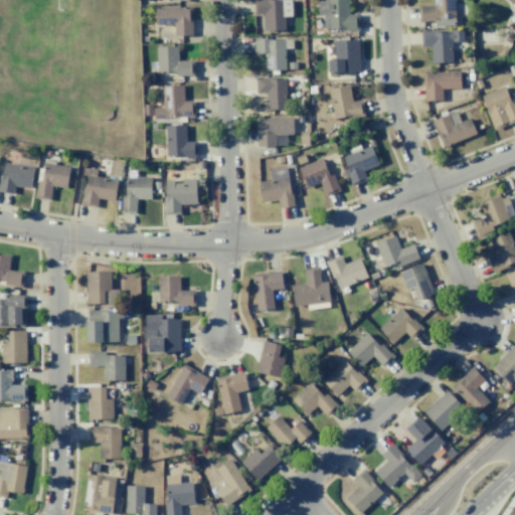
[(252,0),(291,0),(291,16),(284,16),(284,30),(263,31),(263,14),(253,14),(252,0)]
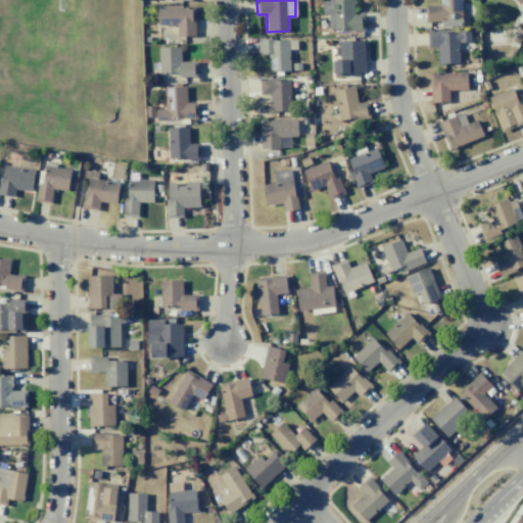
[(329,0),(352,0),(353,14),(364,14),(364,32),(345,32),(345,29),(328,30),(328,14),(323,14),(322,2),(329,1),(329,0)]
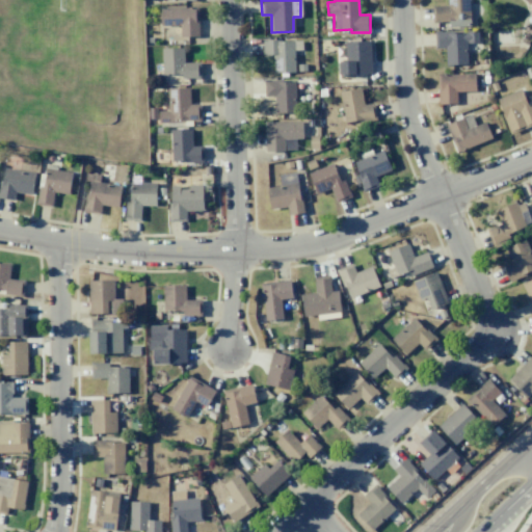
[(446,0),(468,0),(470,26),(448,27),(448,22),(432,23),(431,5),(447,4),(446,0)]
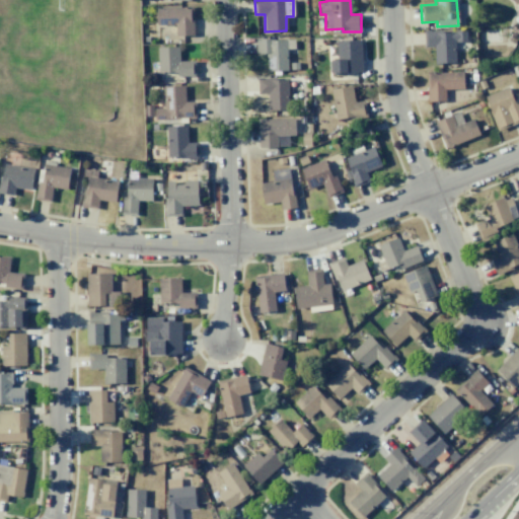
[(155,7),(193,6),(194,34),(175,35),(174,24),(156,25),(155,7)]
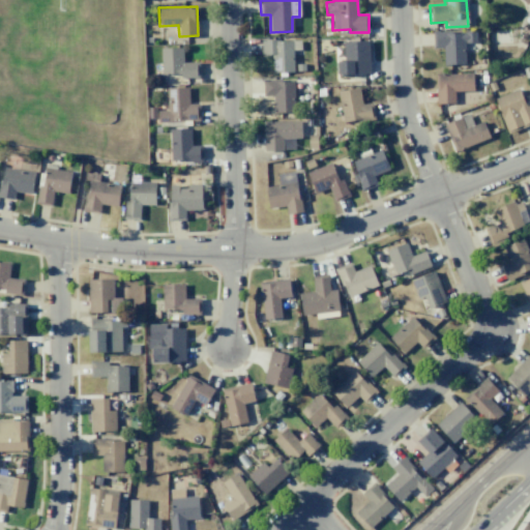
[(433,31),(451,30),(451,33),(465,32),(465,31),(476,31),(476,42),(465,42),(466,64),(443,65),(443,48),(433,48),(433,31)]
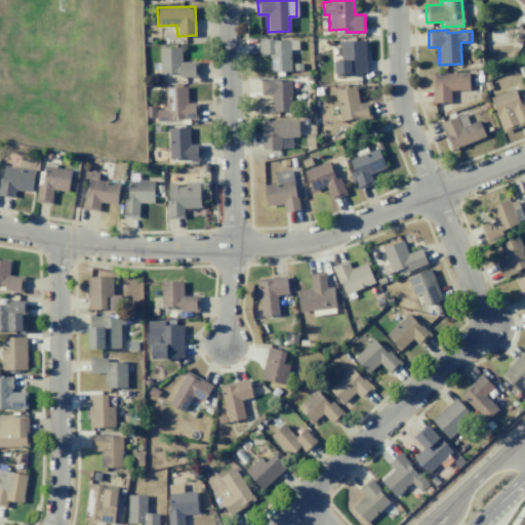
[(258,40),(297,39),(298,53),(290,54),(290,71),(269,72),(269,53),(259,53),(258,40)]
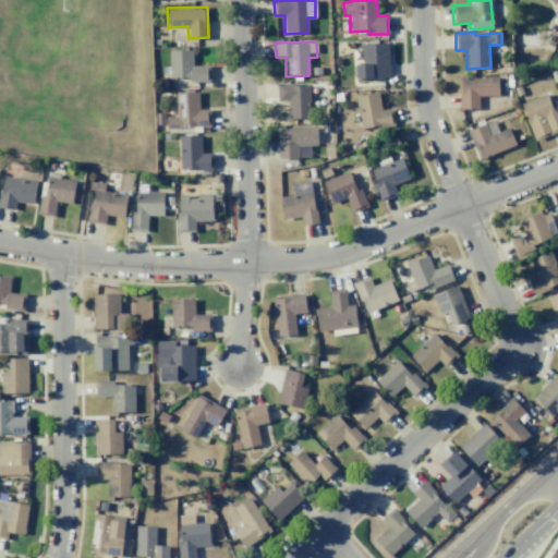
[(361,44),(388,43),(389,77),(356,79),(355,63),(362,63),(361,44)]
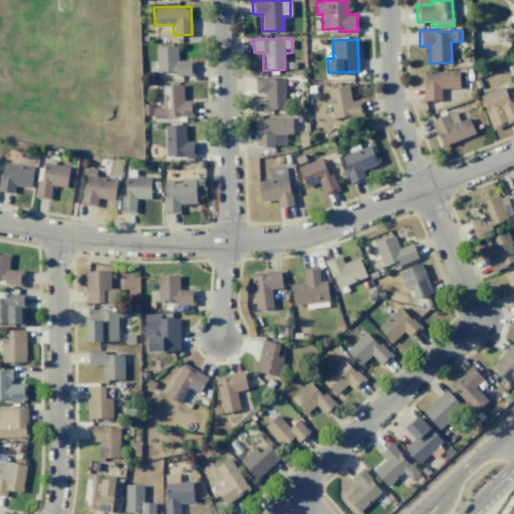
[(156,47),(177,46),(178,60),(193,60),(193,75),(175,76),(175,70),(157,71),(156,47)]
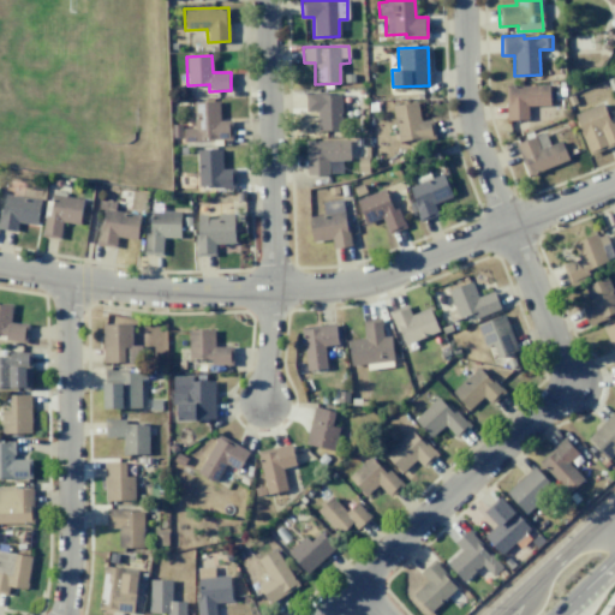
[(505,85),(548,84),(549,105),(526,106),(527,120),(506,120),(505,85)]
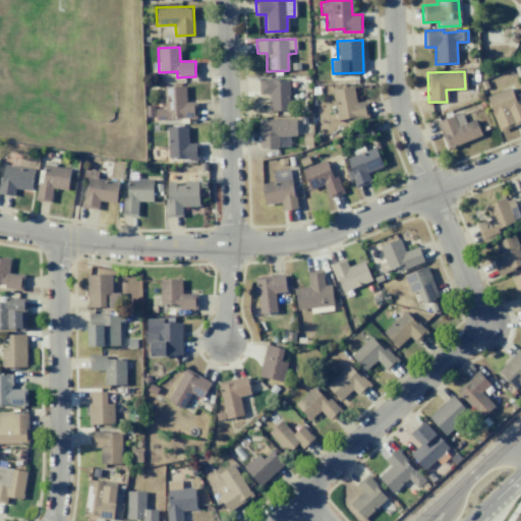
[(257,78),(277,77),(277,79),(289,79),(290,111),(268,112),(268,94),(258,95),(257,78)]
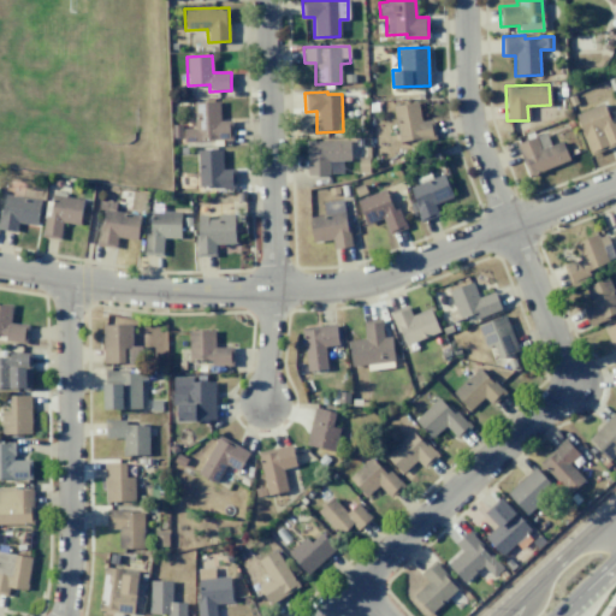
[(194,101),(219,101),(219,120),(231,120),(231,140),(183,141),(183,128),(194,128),(194,101)]
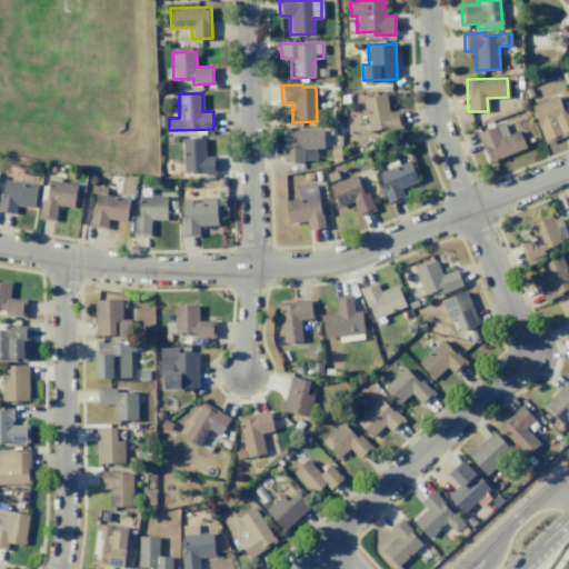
[(362,98),(385,93),(388,111),(398,110),(401,129),(386,131),(386,128),(369,131),(362,98)]
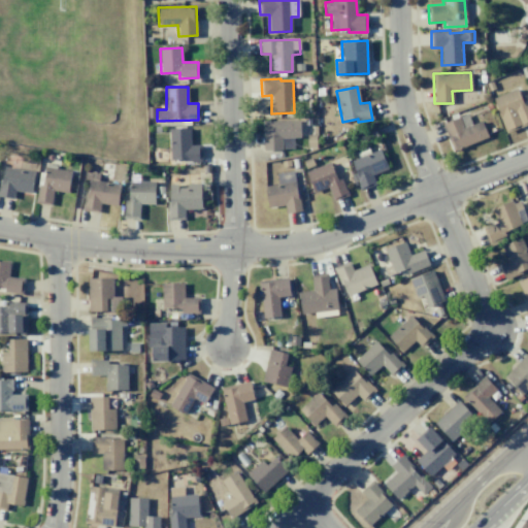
[(493,98),(517,89),(520,97),(527,94),(527,124),(506,132),(493,98)]
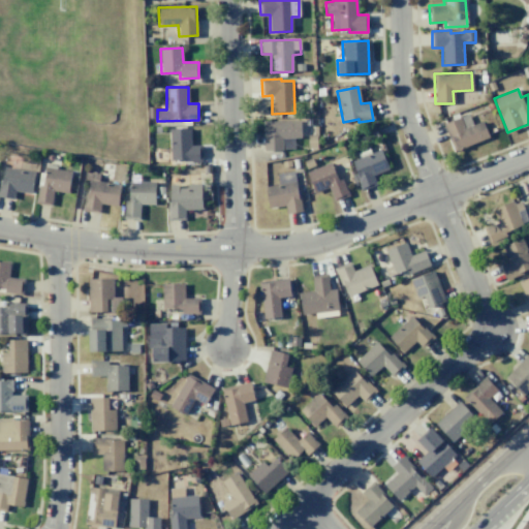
[(483,120),(489,136),(454,151),(443,123),(467,114),(471,125),(483,120)]
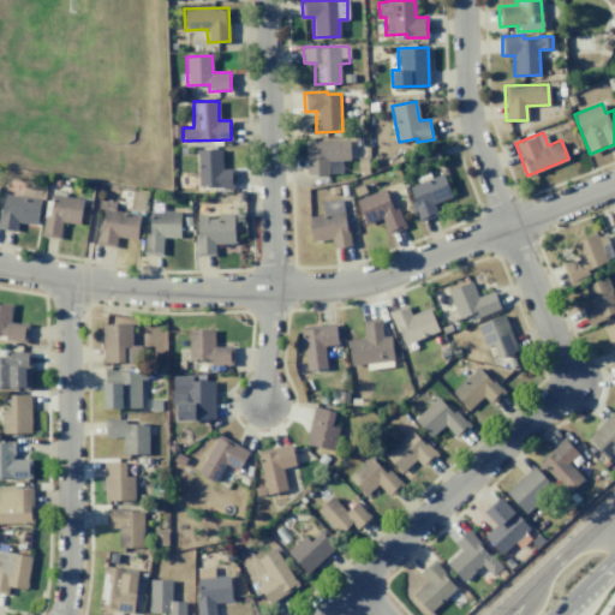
[(305,141),(348,139),(350,161),(327,161),(328,174),(306,175),(305,141)]
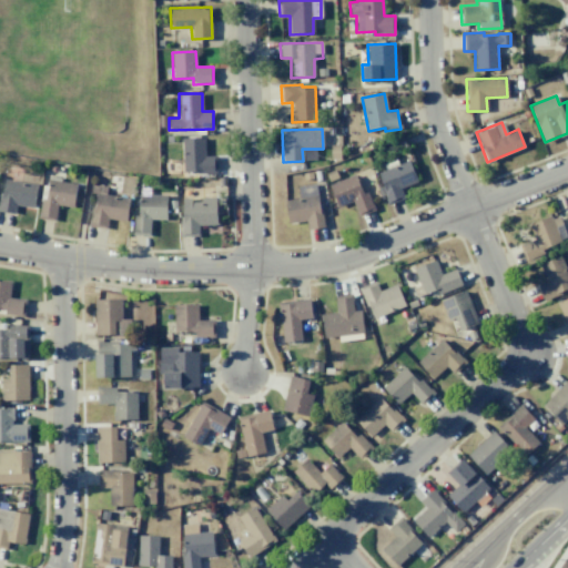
[(215,155),(216,173),(196,174),(196,171),(183,171),(182,138),(205,138),(205,155),(215,155)]
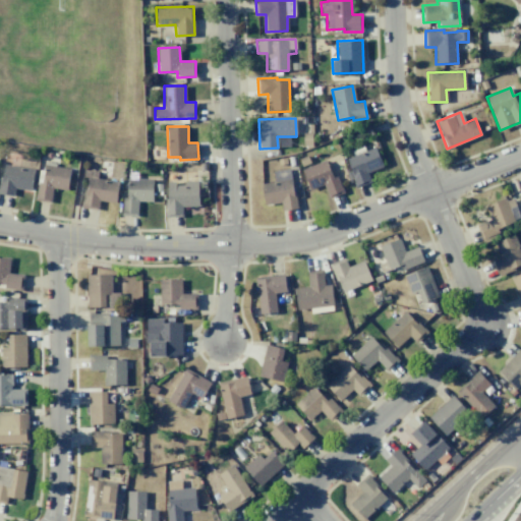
[(374,147),(384,167),(367,173),(370,182),(355,188),(348,170),(351,169),(346,159),(374,147)]
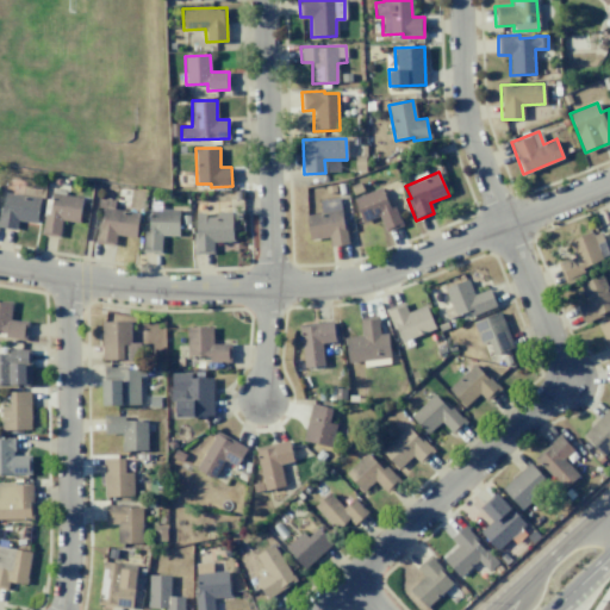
[(394,206),(402,225),(386,232),(379,216),(362,222),(353,198),(381,186),(390,207),(394,206)]
